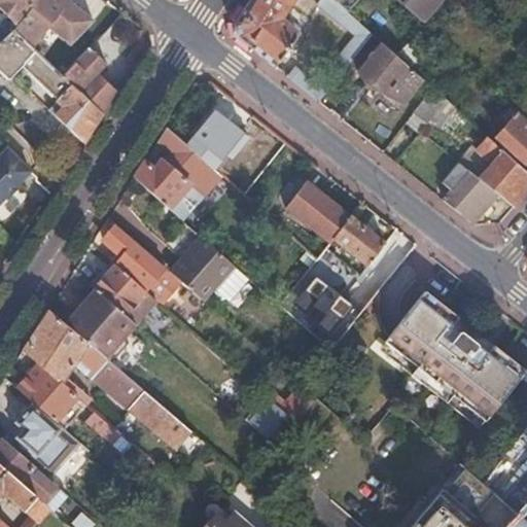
[(14,29),(33,47),(49,27),(58,33),(56,35),(70,45),(92,23),(78,11),(79,9),(67,0),(0,0),(0,7),(16,26),(14,29)]
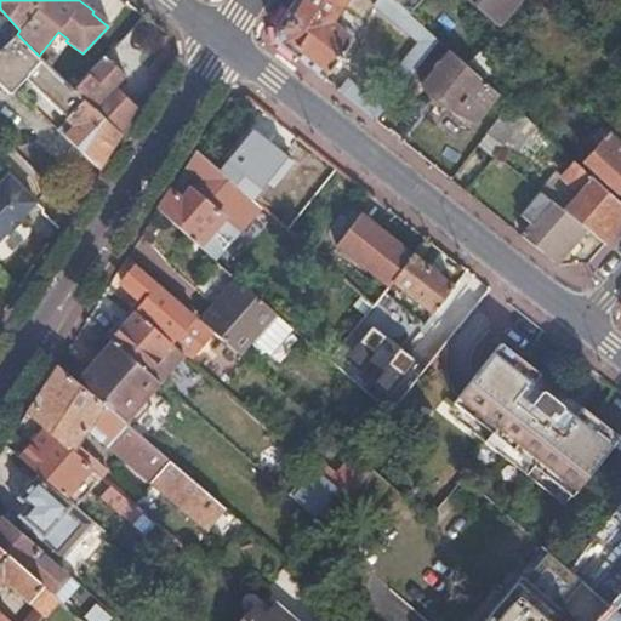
[(280,46),(323,79),(354,35),(336,22),(341,16),(335,12),(342,0),(294,0),(277,27),(280,46)]
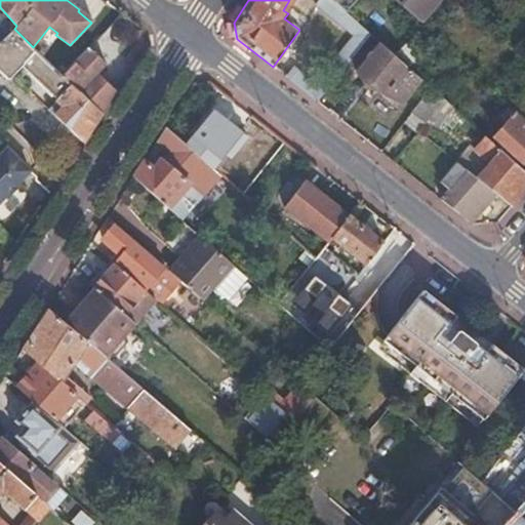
[(290,81),(317,103),(372,37),(346,13),(330,0),(319,0),(316,6),(353,40),(319,82),(314,83),(297,71),(290,81)]
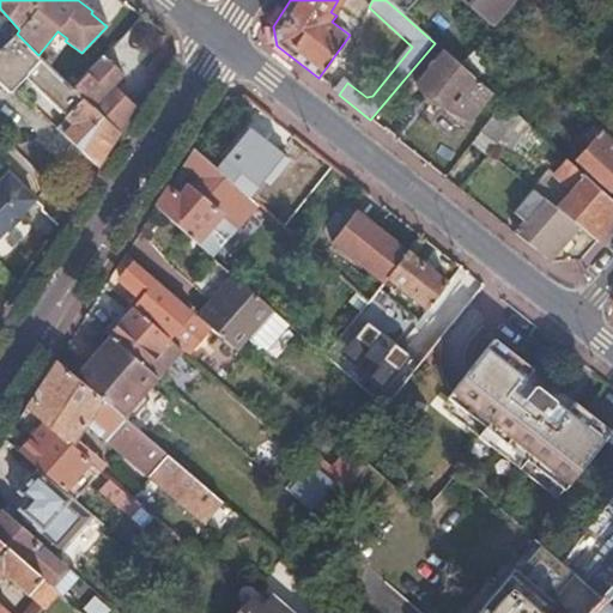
[(386,0),(404,16),(417,0),(386,0)]
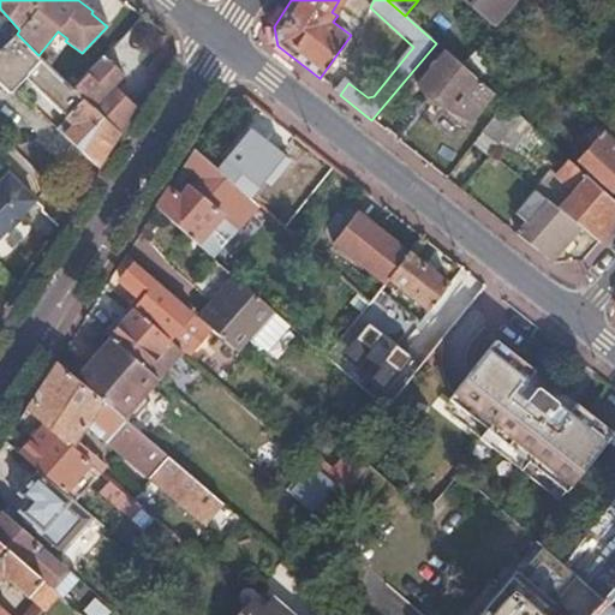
[(460,0),(493,28),(517,0),(460,0)]
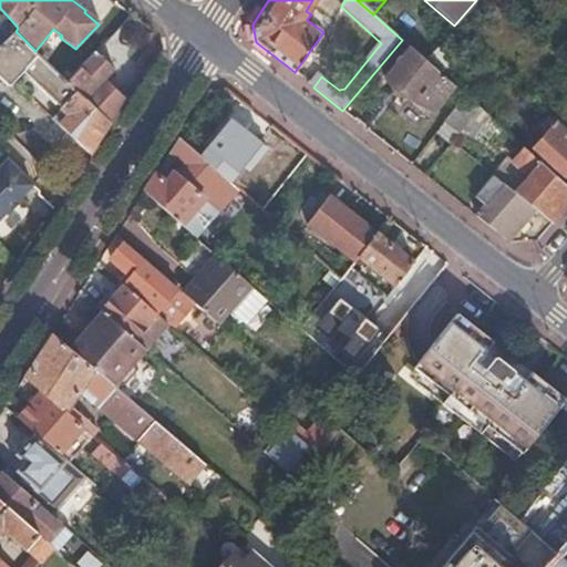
[(51,119),(89,154),(110,121),(65,80),(35,51),(16,31),(0,45),(0,75),(9,85),(22,71),(61,109),(51,119)]
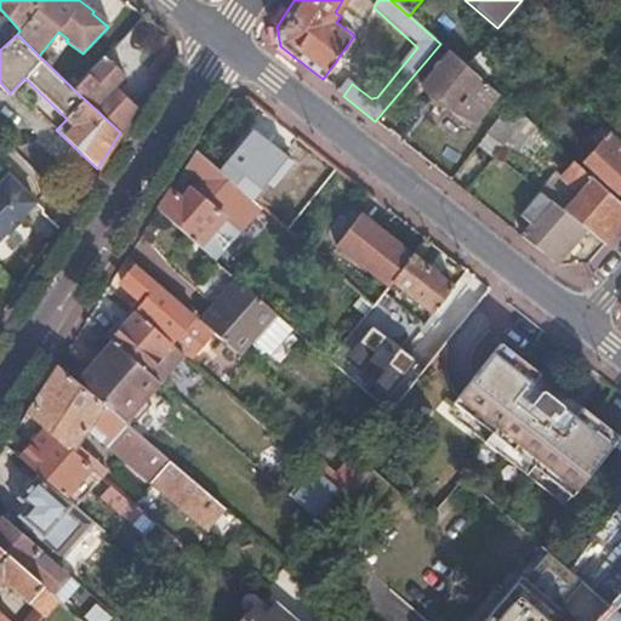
[(482,51),(469,63),(485,80),(497,68),(482,51)]
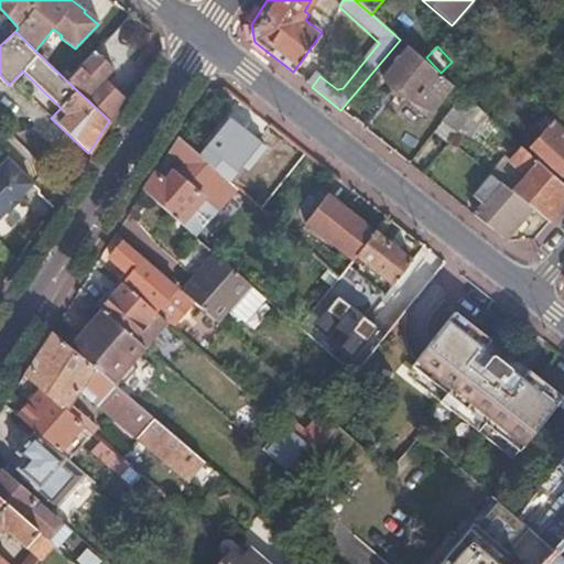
[(414,100),(429,112),(451,85),(410,49),(383,79),(412,104),(414,100)]
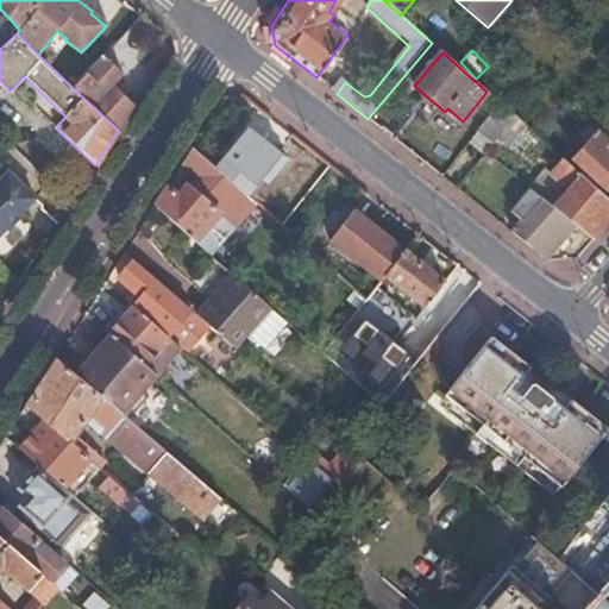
[(70,86),(118,130),(135,104),(111,85),(121,74),(101,54),(70,86)]
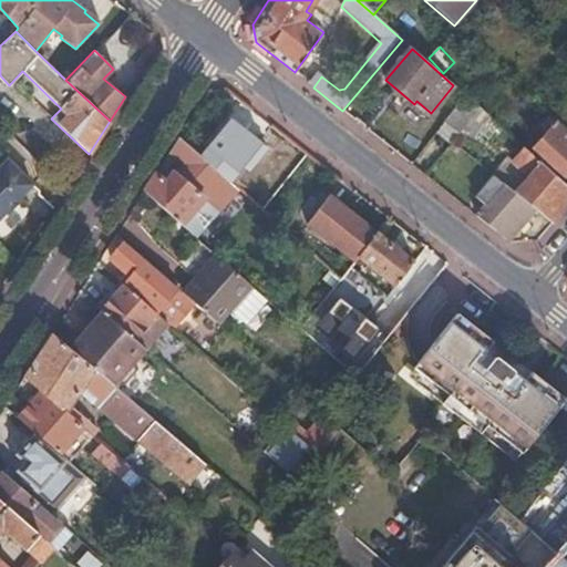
[(445,120),(461,133),(466,127),(481,110),(465,96),(445,120)]
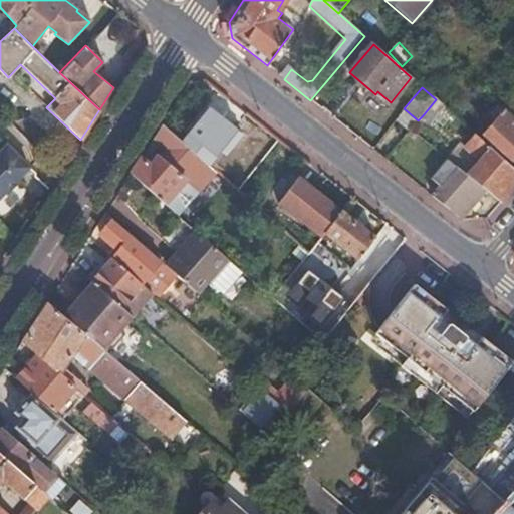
[(388,106),(391,102),(377,91),(375,94),(374,95),(388,106)]
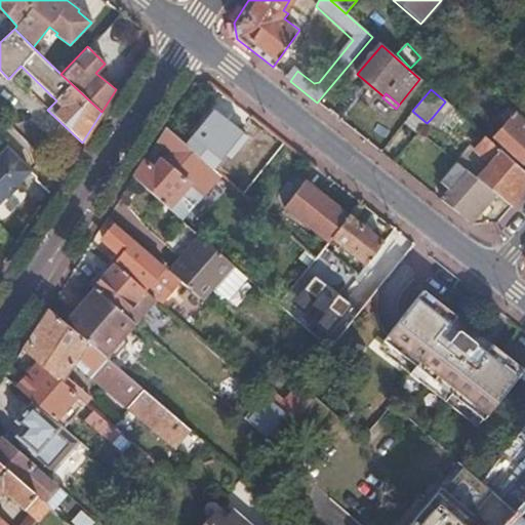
[(460,134),(470,124),(445,102),(432,118),(442,127),(446,122),(460,134)]
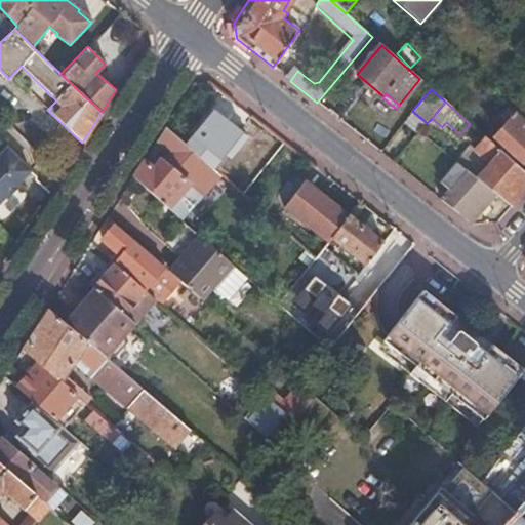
[(487,131),(494,137),(514,116),(507,110),(487,131)]
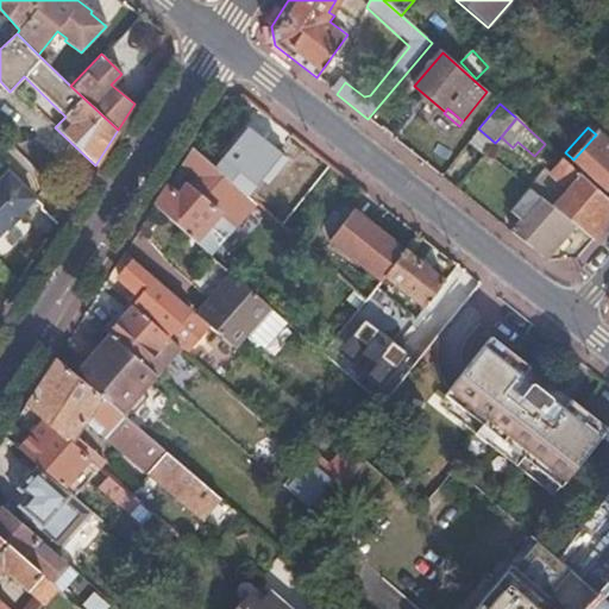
[(218,168),(240,189),(248,195),(280,154),(249,129),(218,168)]
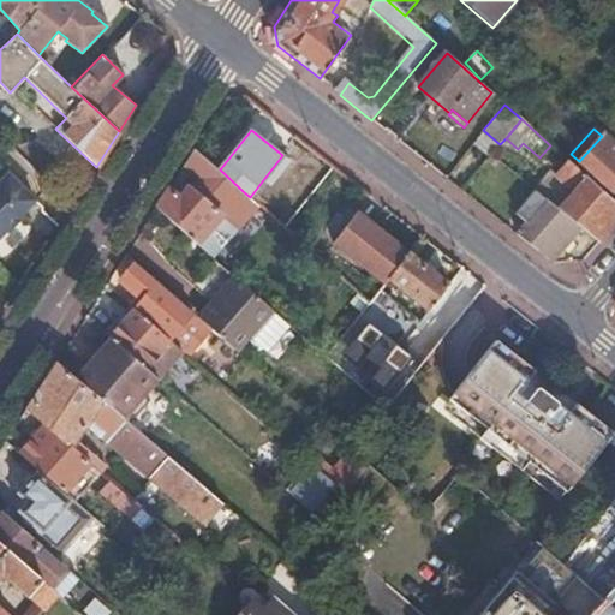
[(579,161),(614,191),(614,189),(614,147),(602,136),(579,161)]
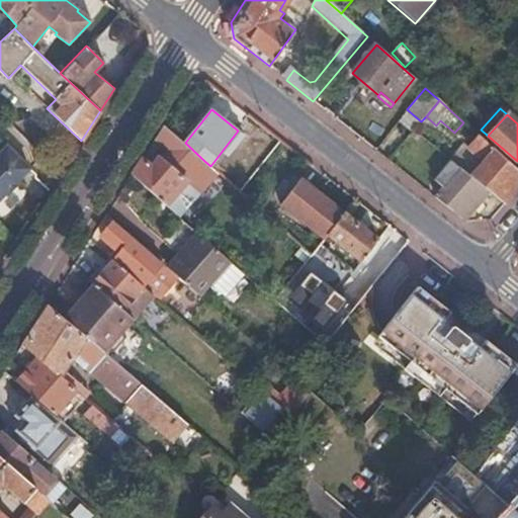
[(185,143),(164,124),(155,138),(166,149),(176,158),(169,165),(159,157),(158,156),(152,166),(143,158),(133,175),(166,204),(179,217),(219,173),(210,166),(204,161),(185,143)]
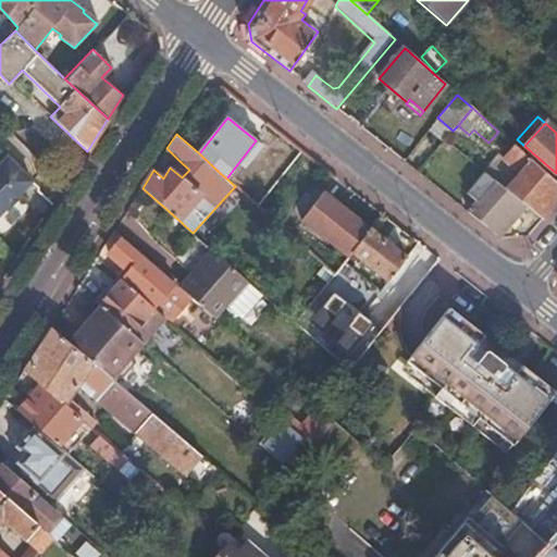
[(524,146),(520,151),(551,178),(556,173),(524,146)]
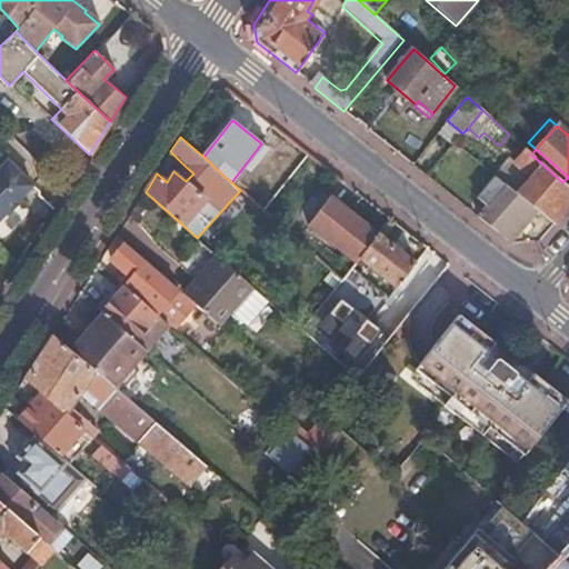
[(533,209),(553,226),(566,211),(568,207),(568,187),(562,182),(531,155),(528,151),(516,165),(531,179),(517,196),(533,209)]
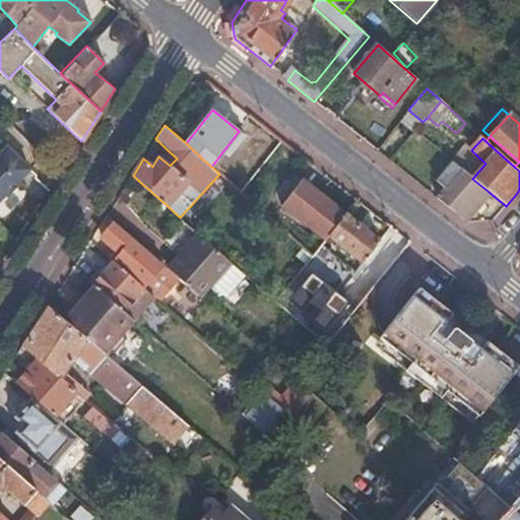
[(470,176),(472,179),(485,164),(471,150),(470,151),(464,146),(451,159),(451,160),(461,169),(470,176)]
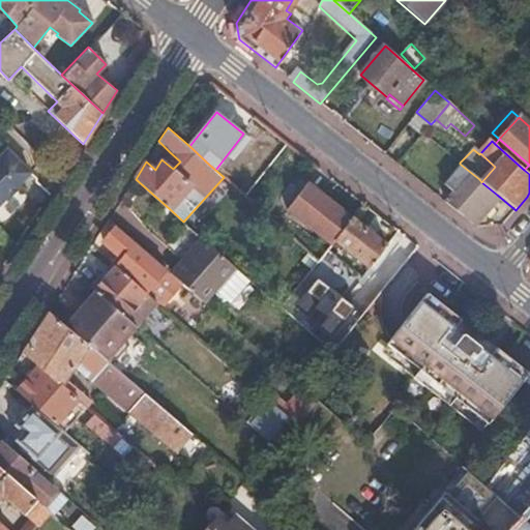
[(20,184),(30,173),(7,150),(0,156),(0,204),(5,200),(6,201),(22,186),(20,184)]
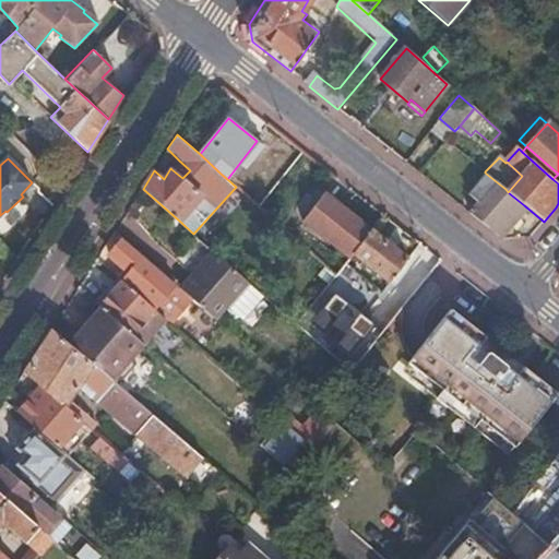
[(179,161),(171,169),(182,178),(190,170),(179,161)]
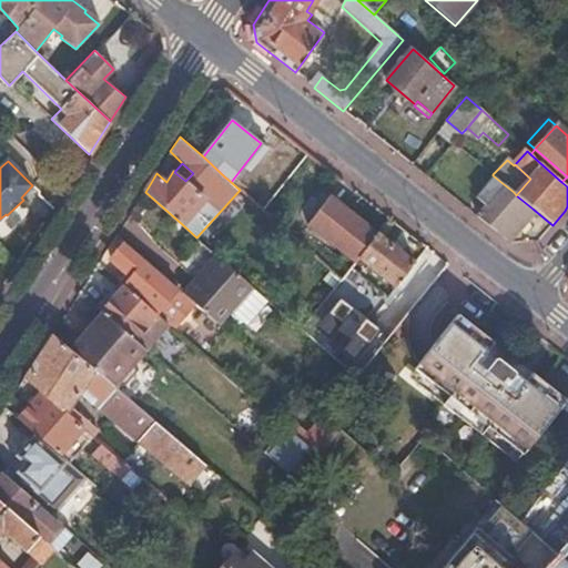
[(477,216),(508,240),(533,209),(516,195),(514,192),(503,205),(493,198),(504,184),(493,175),(476,196),(486,205),(477,216)]
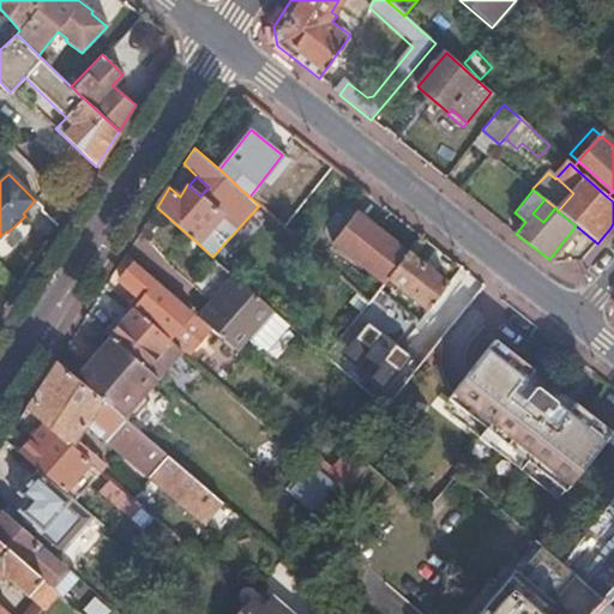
[(555,208),(545,199),(533,214),(543,222),(555,208)]
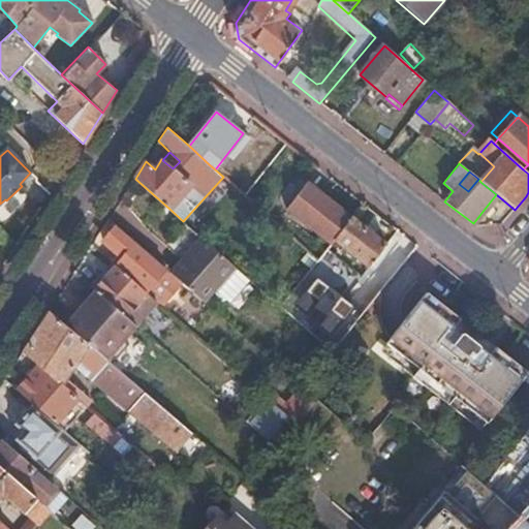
[(334,240),(351,218),(306,181),(285,208),(330,245),(334,240)]
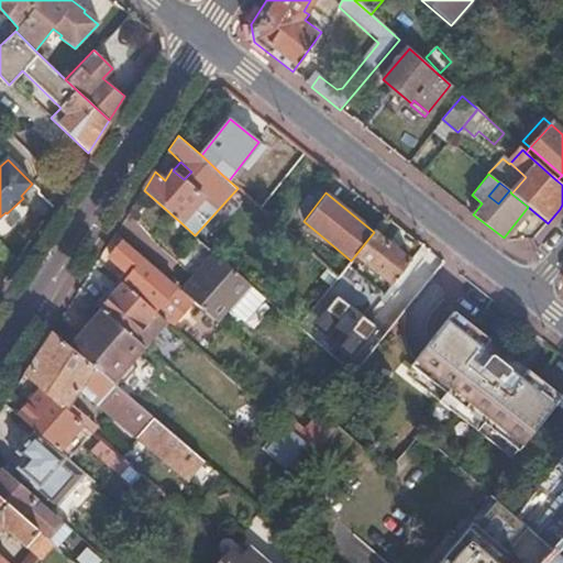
[(146,254),(158,244),(139,222),(128,233),(146,254)]
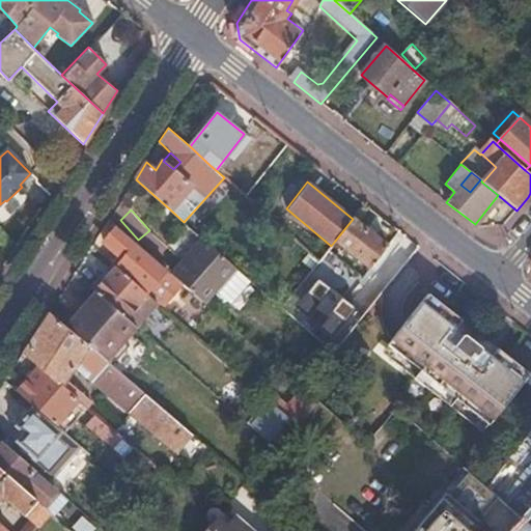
[(388,284),(406,261),(353,219),(335,241),(388,284)]
